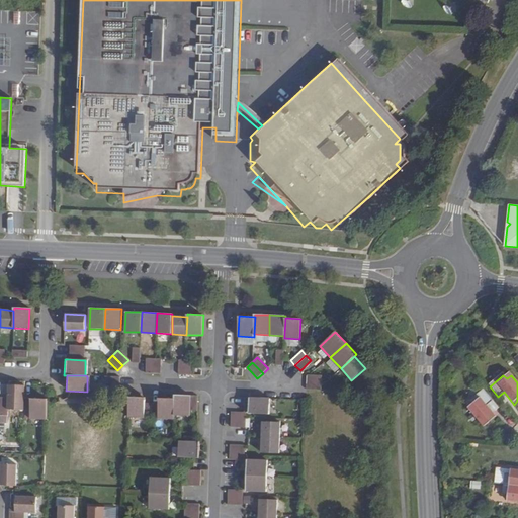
[(102,376),(102,384),(117,384),(117,377),(102,376)]
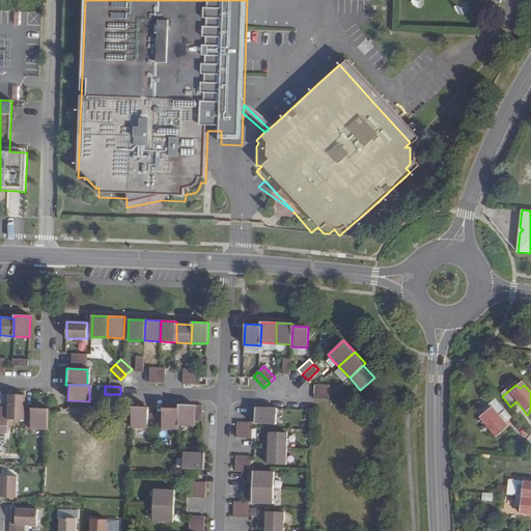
[(329,392),(314,391),(313,399),(316,399),(329,399),(329,392)]
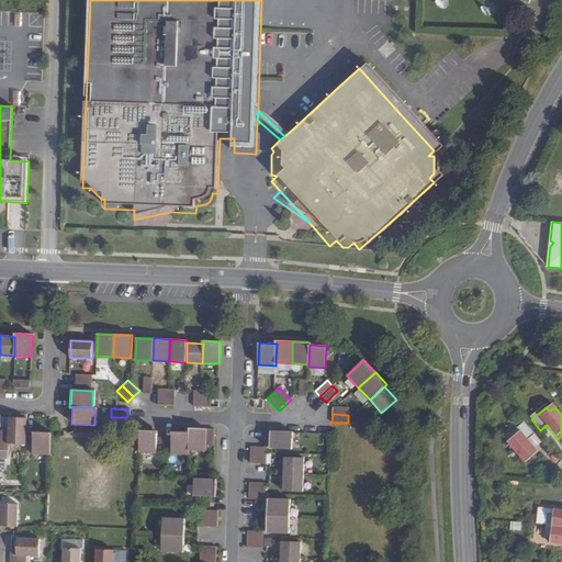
[(26,445),(26,431),(27,418),(9,417),(9,431),(1,431),(0,447),(0,451),(8,451),(9,445),(26,445)]
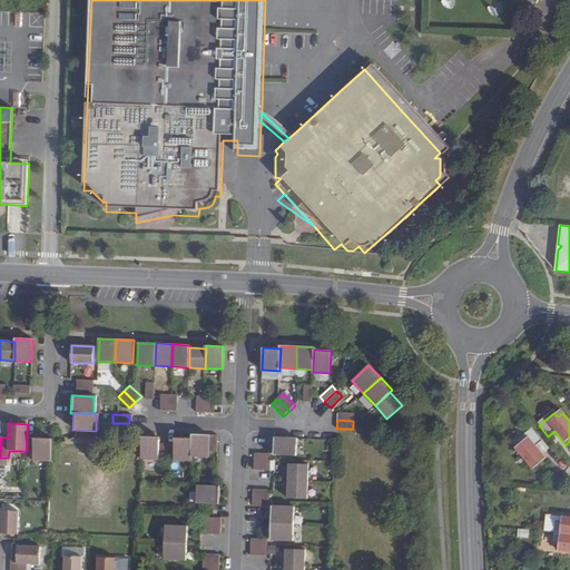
[(516,451),(532,471),(547,460),(546,455),(551,452),(532,431),(517,444),(520,448),(516,451)]
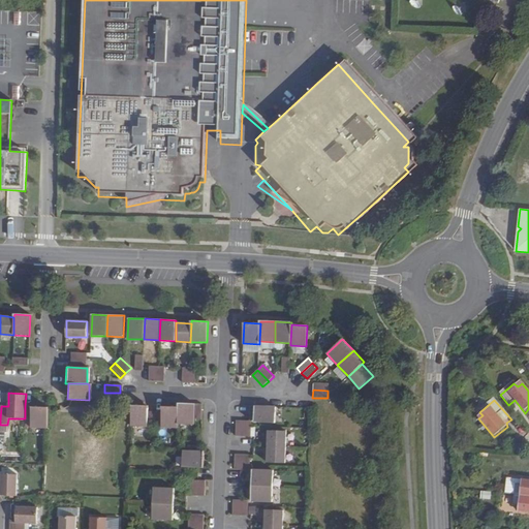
[(179,407),(178,424),(193,425),(194,418),(201,419),(201,404),(179,404),(179,407)]
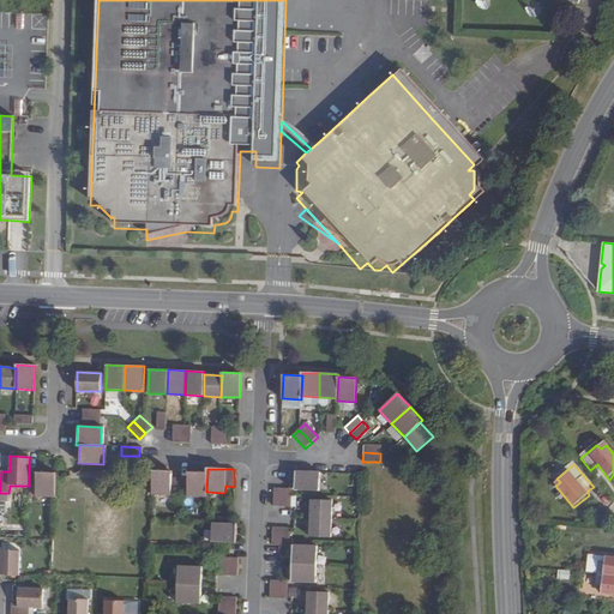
[(152,495),(179,495),(180,477),(172,477),(172,471),(154,470),(152,495)]
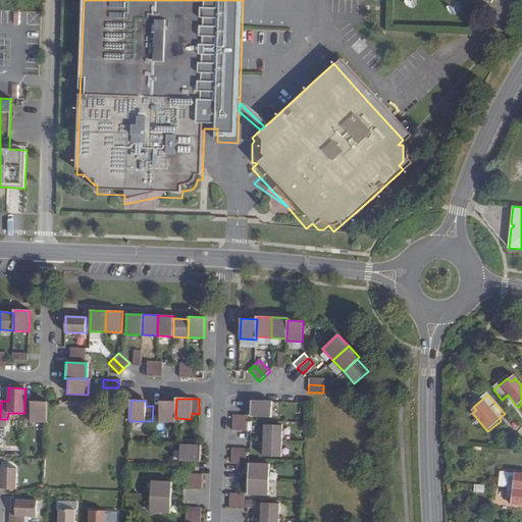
[(24,413),(24,416),(32,417),(31,422),(47,423),(48,403),(24,401),(24,413)]
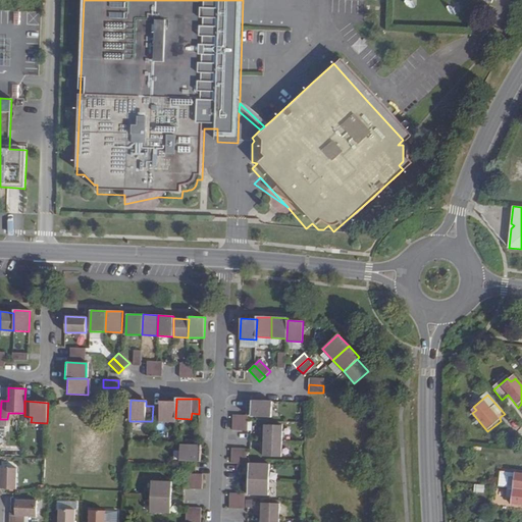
[(153,406),(152,421),(175,422),(175,418),(176,402),(160,401),(160,407),(153,406)]
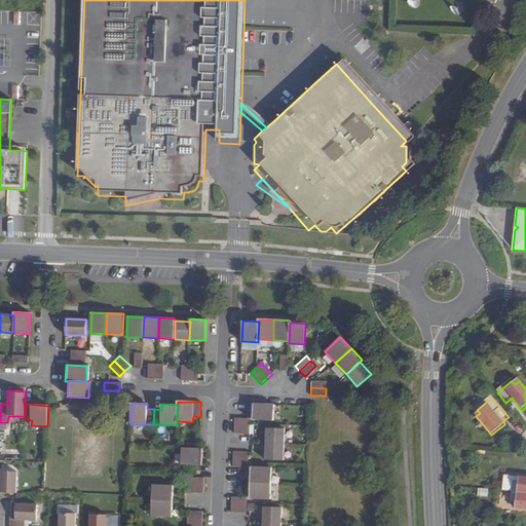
[(274,405),(254,404),(253,419),(273,420),(274,405)]
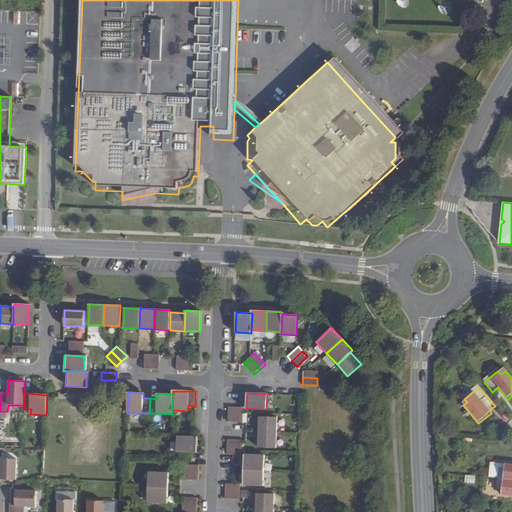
[(259,432),(276,433),(277,417),(260,417),(259,432)]
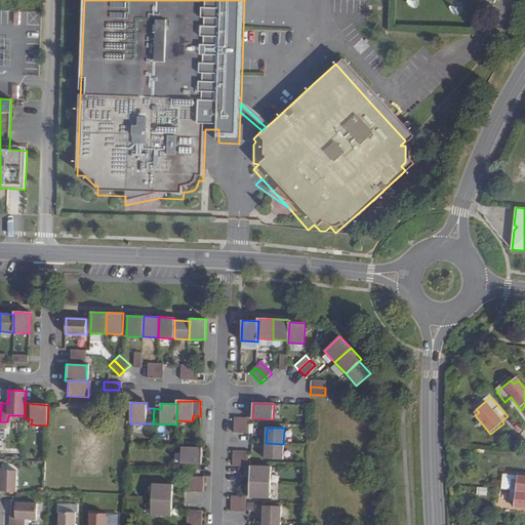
[(283,459),(283,444),(266,443),(266,458),(283,459)]
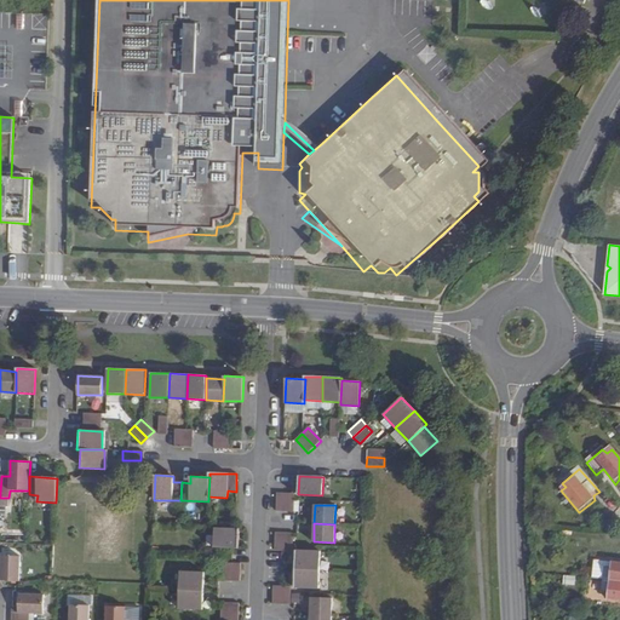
[(239,549),(240,529),(214,528),(214,547),(239,549)]
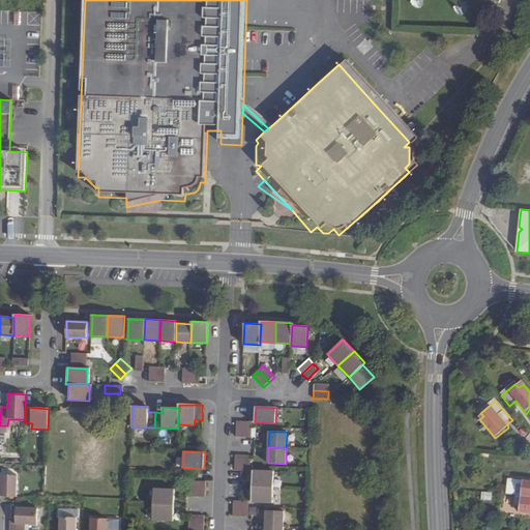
[(253,487),(273,487),(274,471),(254,471),(253,487)]
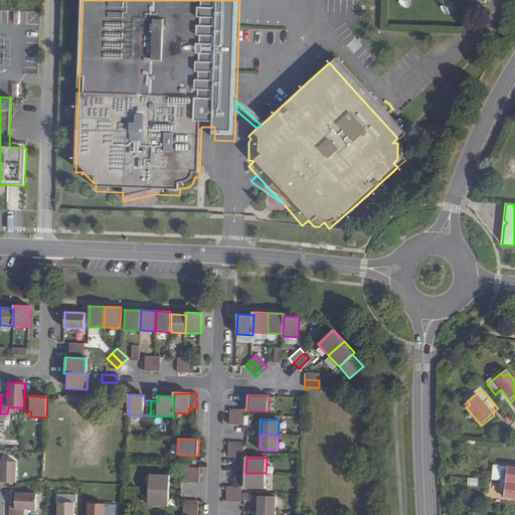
[(0,487),(4,488),(4,483),(16,483),(17,462),(1,461),(1,463),(0,463),(0,487)]
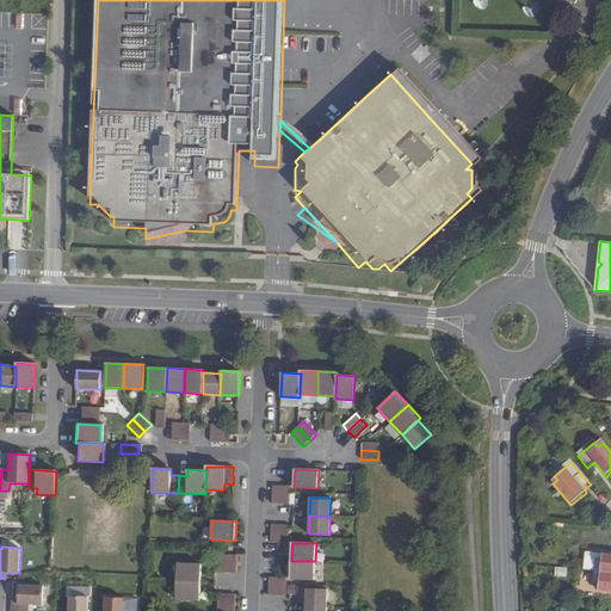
[(602,561),(603,553),(585,551),(584,571),(594,572),(596,560),(602,561)]
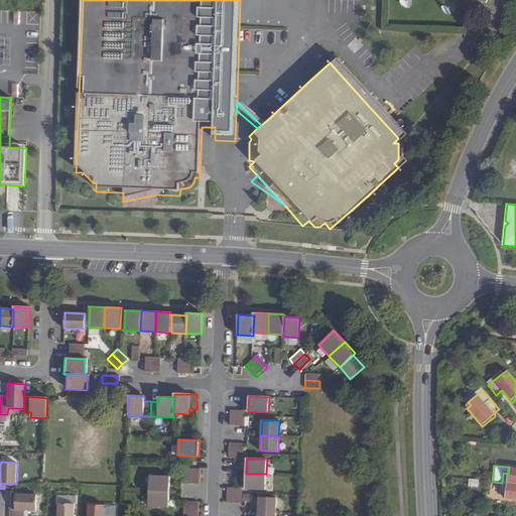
[(515,484),(515,468),(509,467),(508,474),(503,473),(502,483),(515,484)]
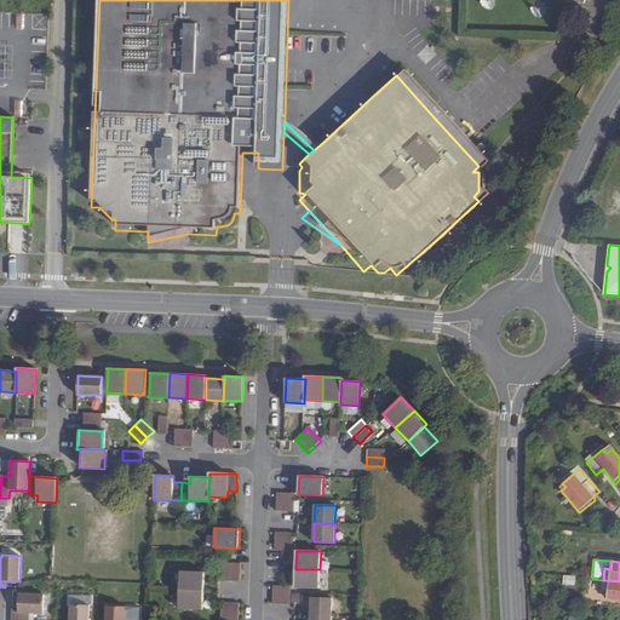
[(319,589),(320,569),(296,569),(296,587),(319,589)]
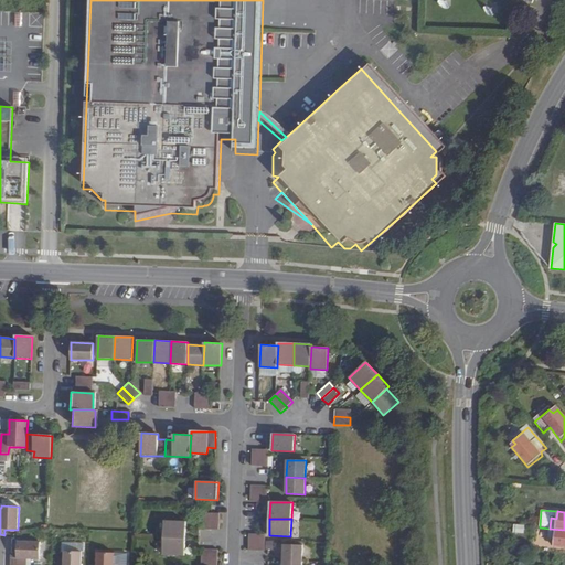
[(164,521),(164,539),(185,539),(187,522),(164,521)]
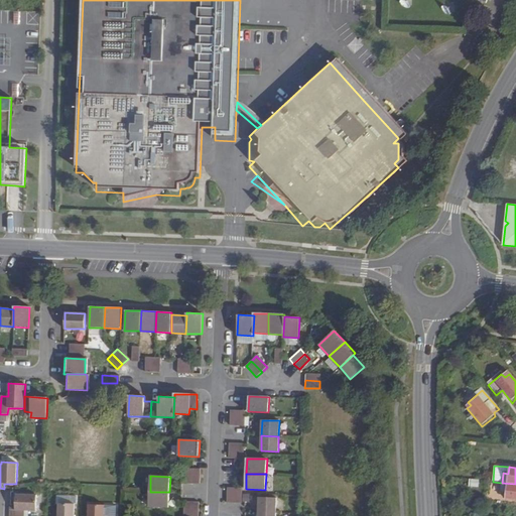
[(515,501),(515,484),(502,483),(500,494),(506,495),(505,501),(515,501)]
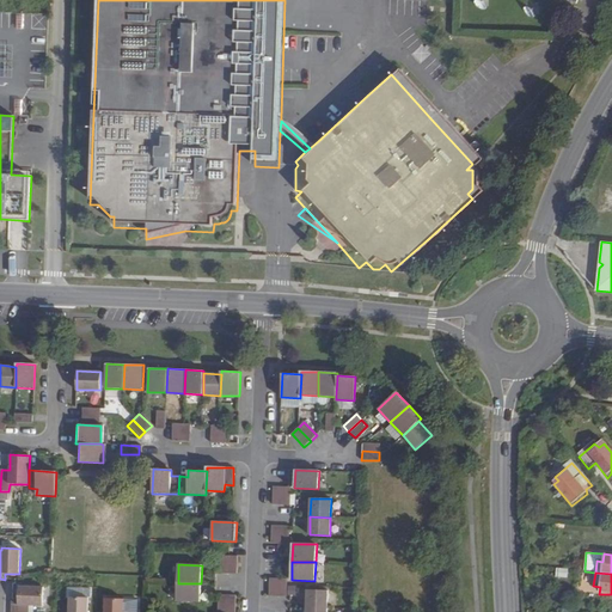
[(201,583),(178,583),(177,601),(201,603),(201,583)]
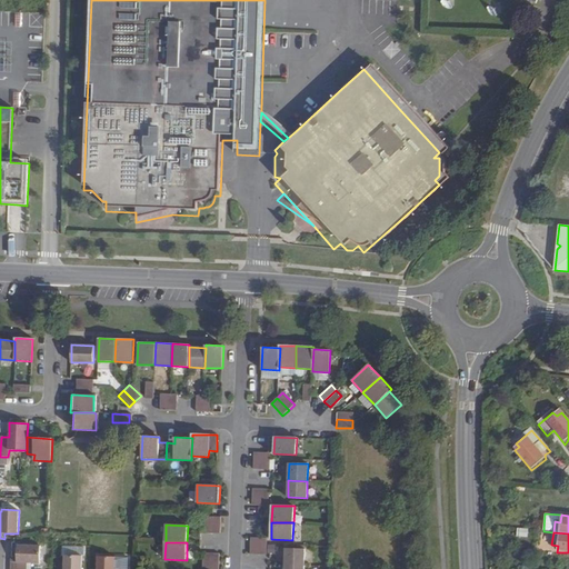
[(11,557),(10,568),(27,568),(27,563),(40,563),(40,546),(18,545),(17,558),(11,557)]
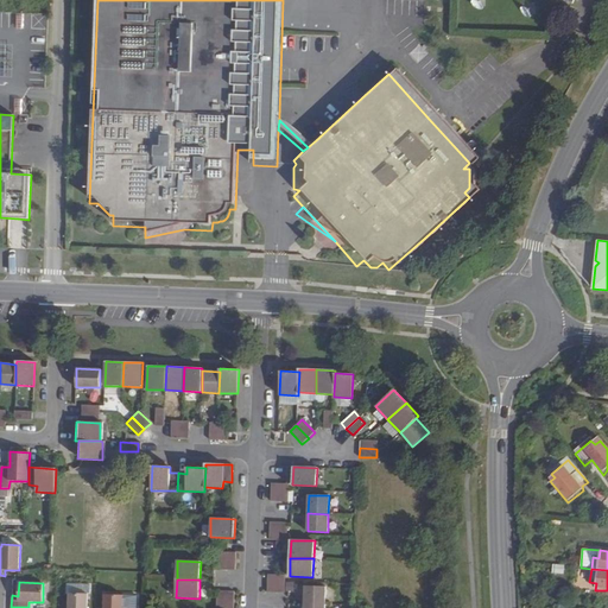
[(69,594),(88,594),(88,584),(67,583),(67,594),(69,594)]
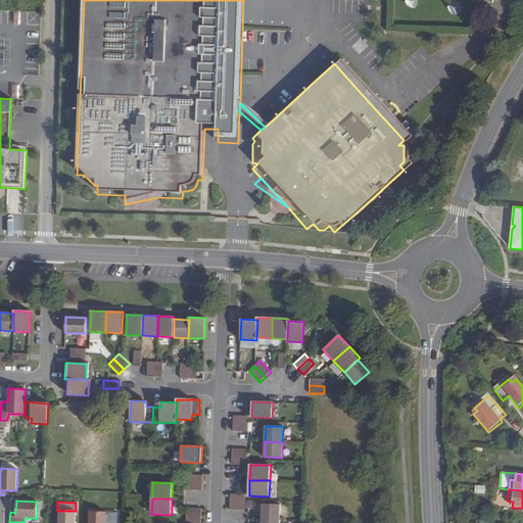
[(264,504),(263,519),(280,520),(281,505),(264,504)]
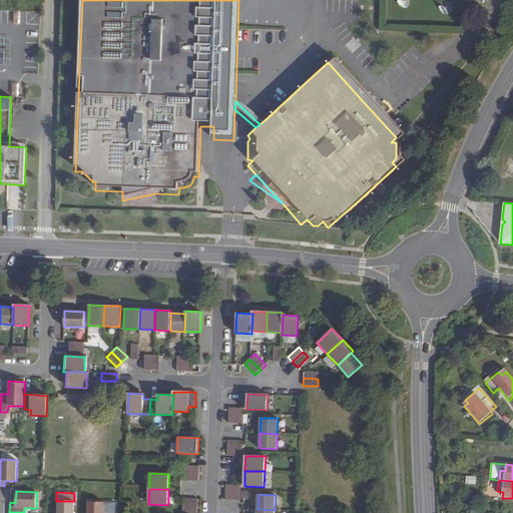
[(189,512),(190,499),(183,499),(182,512),(189,512)]
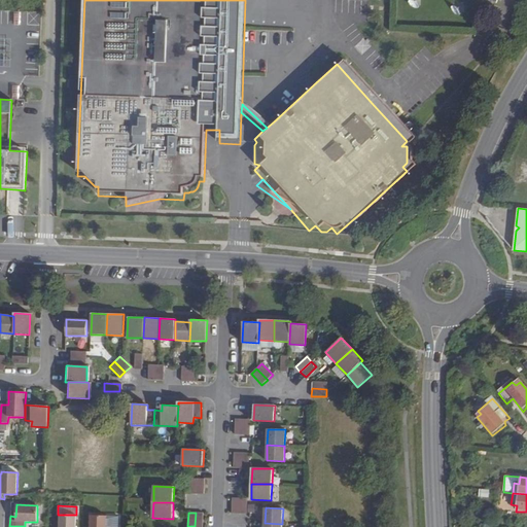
[(203,526),(204,513),(196,513),(195,526),(203,526)]
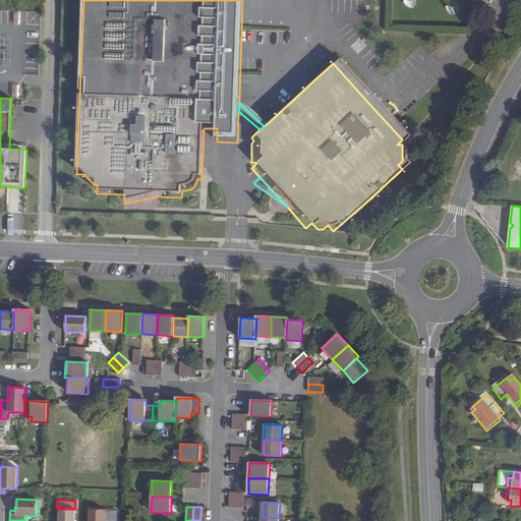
[(74,520),(75,509),(59,509),(58,520),(74,520)]
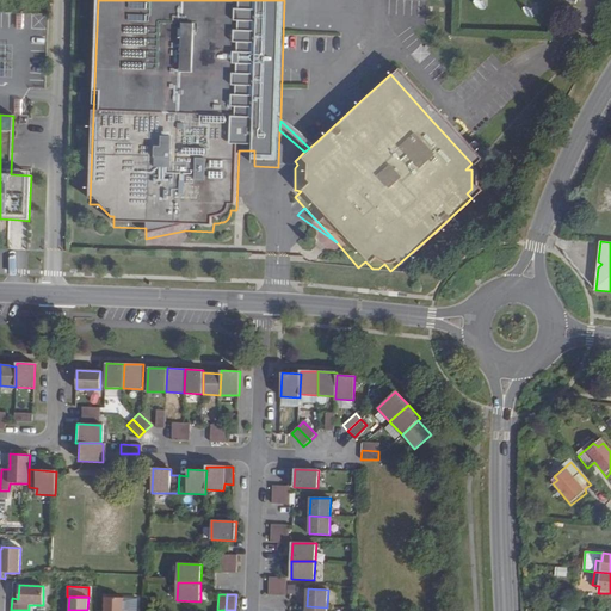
[(123,610),(124,598),(105,598),(104,610),(123,610)]
